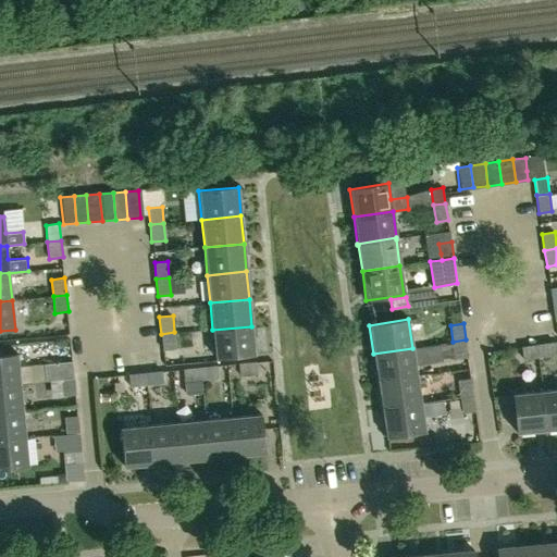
[(215,358),(255,355),(251,326),(212,330),(215,358)]
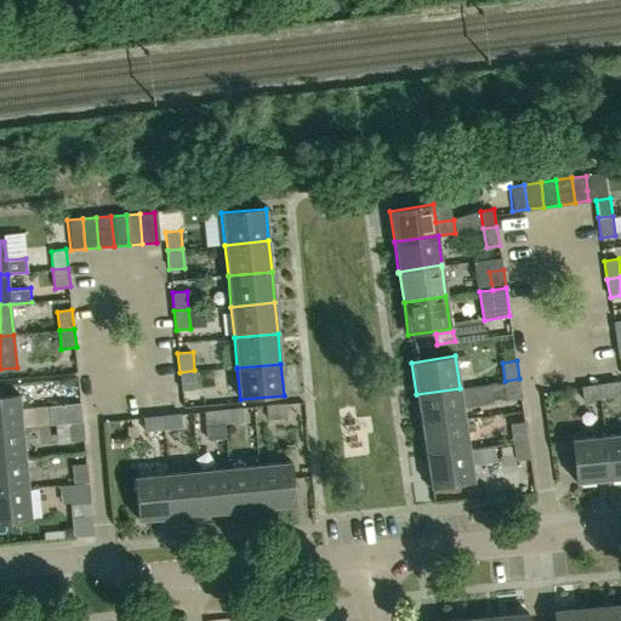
[(181,391),(182,391),(197,389),(194,370),(180,372),(181,391)]
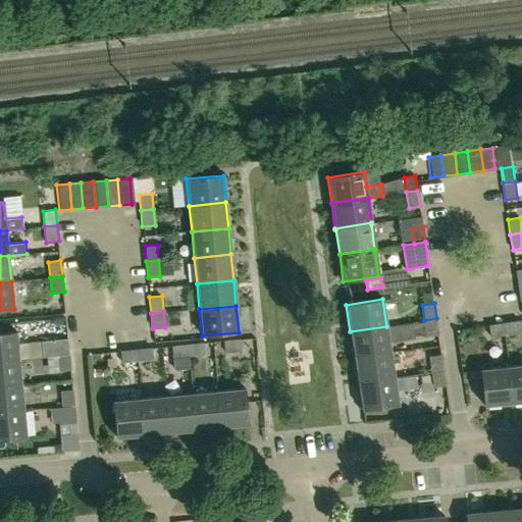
[(426,336),(439,333),(436,318),(424,320),(424,324),(426,336)]
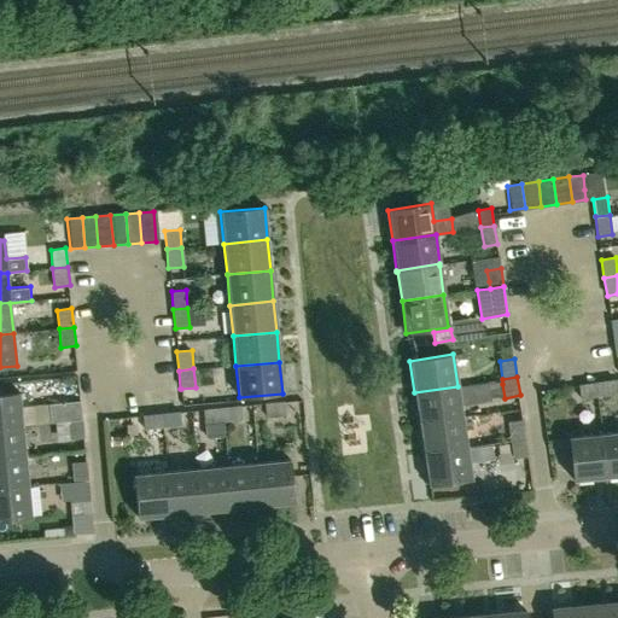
[(598,396),(617,394),(614,379),(596,382),(598,396)]
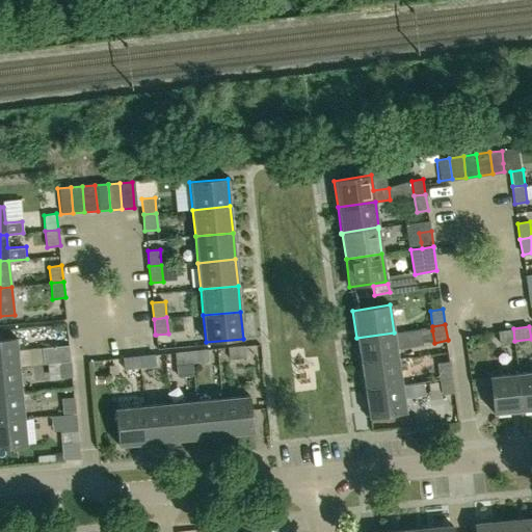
[(499,343),(514,341),(513,328),(497,330),(499,343)]
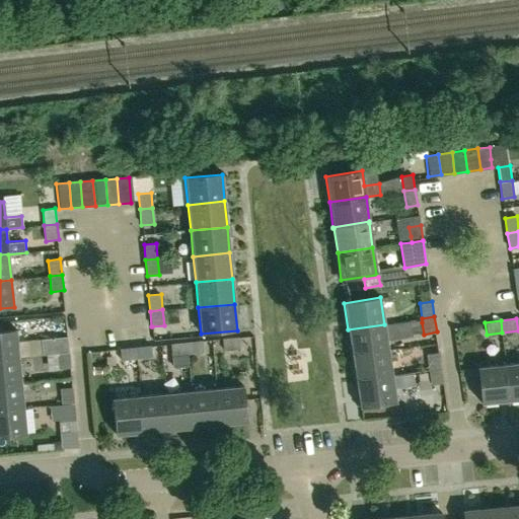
[(424,335),(422,322),(410,324),(412,336),(424,335)]
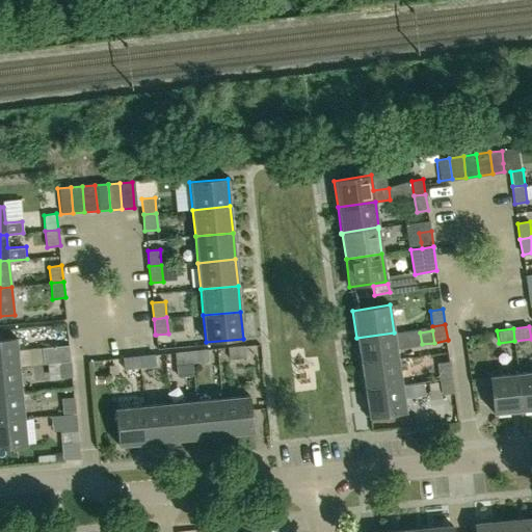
[(361,365),(398,358),(394,333),(356,338),(361,365)]
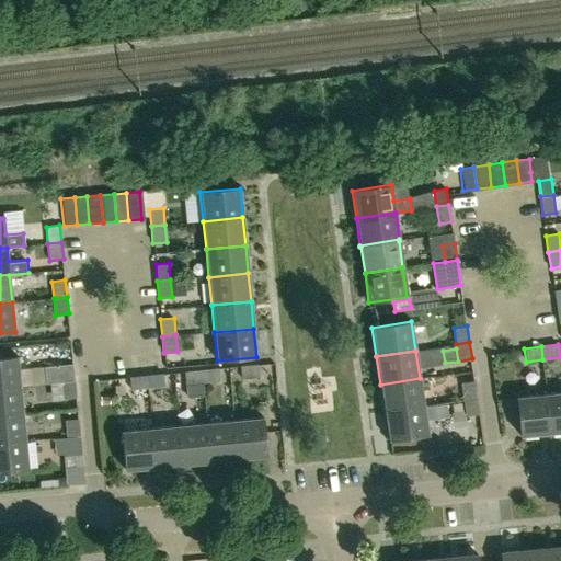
[(0,387),(20,386),(18,357),(0,358),(0,387)]
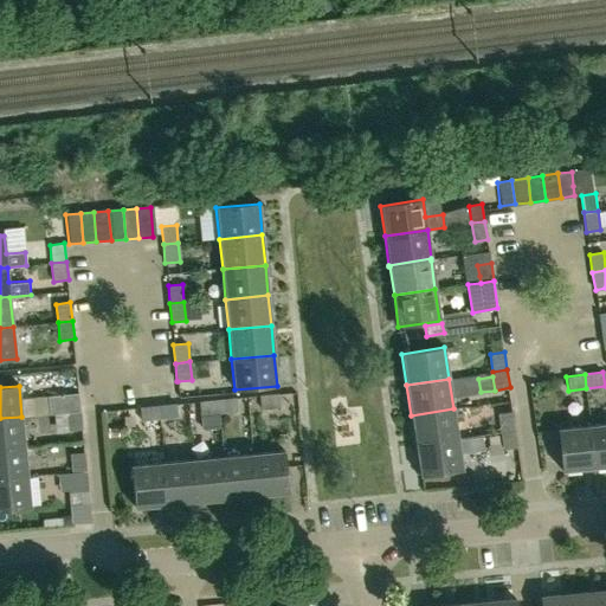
[(34,416),(66,413),(81,412),(78,393),(32,398),(34,416)]
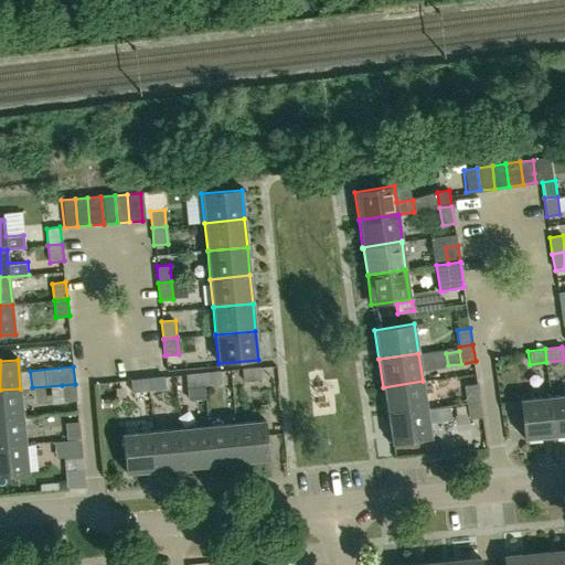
[(243,382),(262,380),(259,366),(242,369),(243,382)]
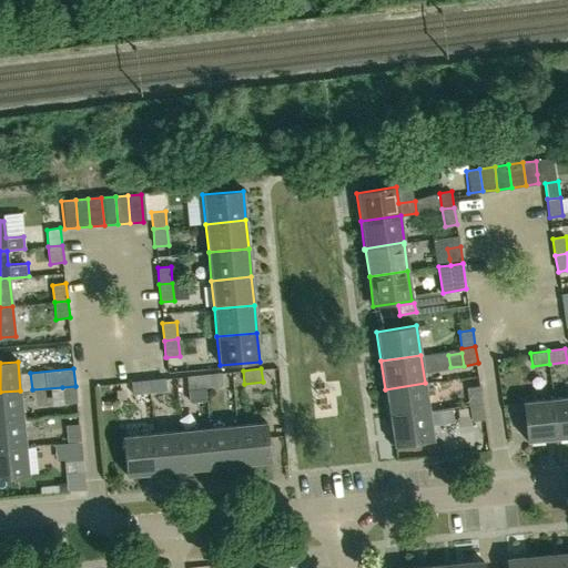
[(205,387),(223,386),(221,372),(204,374),(205,387)]
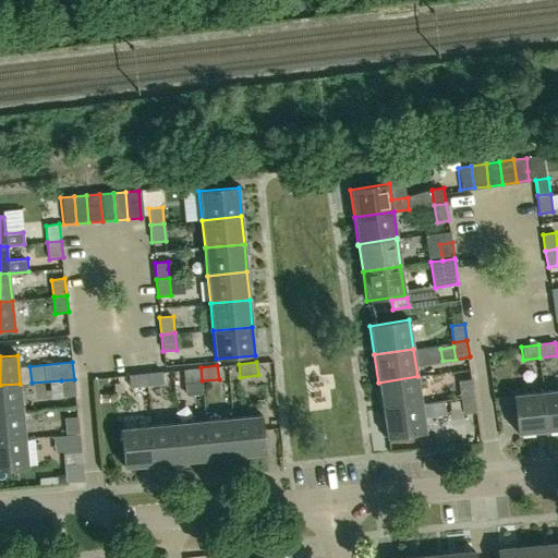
[(185,383),(202,380),(201,367),(183,368),(185,383)]
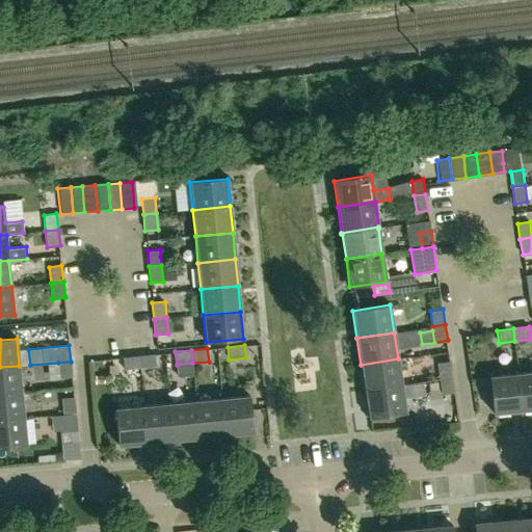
[(140,368),(156,367),(155,354),(138,355),(140,368)]
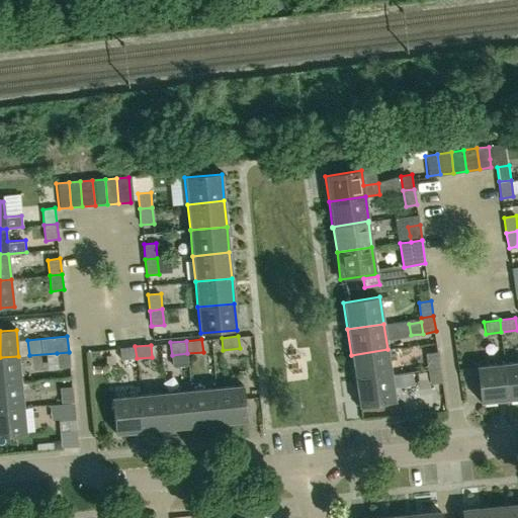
[(120,360),(137,358),(135,346),(119,347),(120,360)]
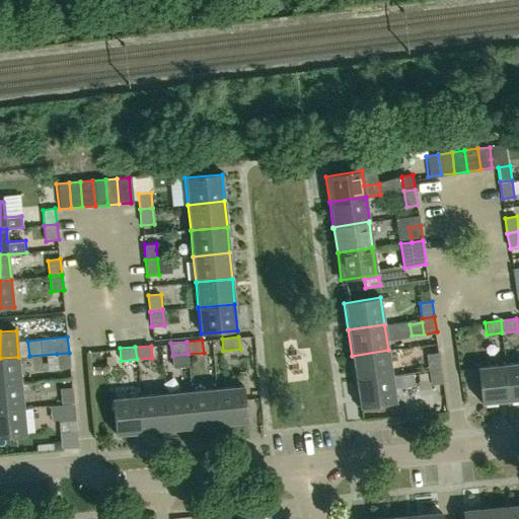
[(356,381),(392,376),(388,350),(352,356),(356,381)]
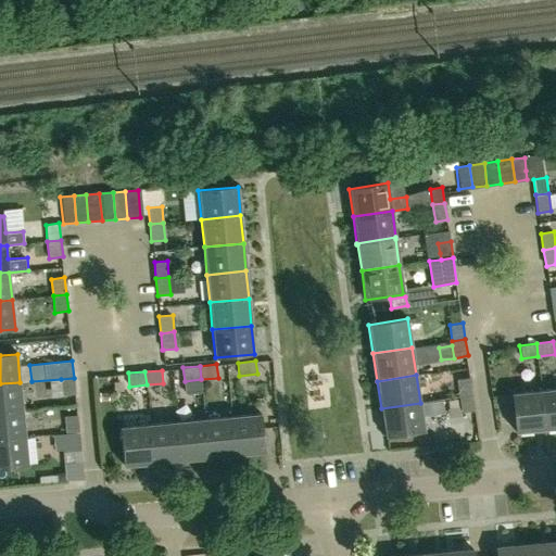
[(458,395),(474,394),(470,377),(456,380),(458,395)]
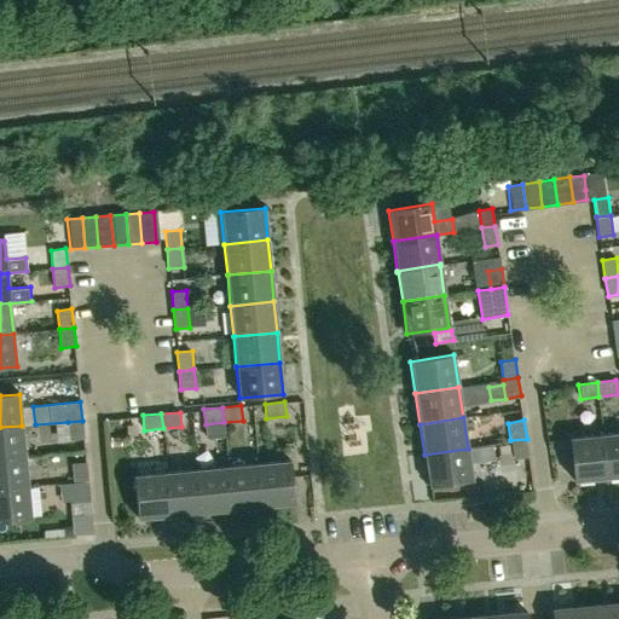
[(69,440),(85,438),(84,421),(82,421),(68,422),(69,440)]
